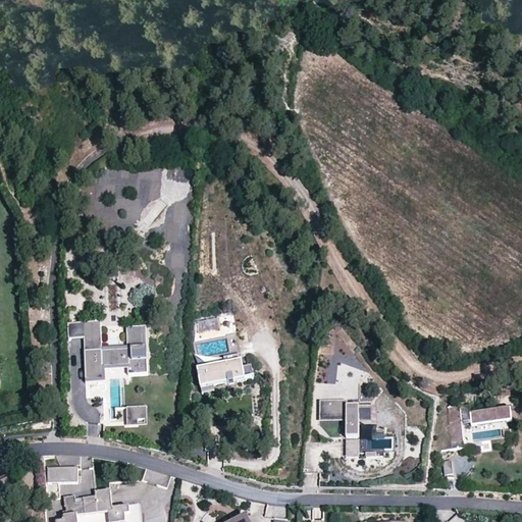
[(68,340),(85,338),(84,323),(68,324),(68,340)]
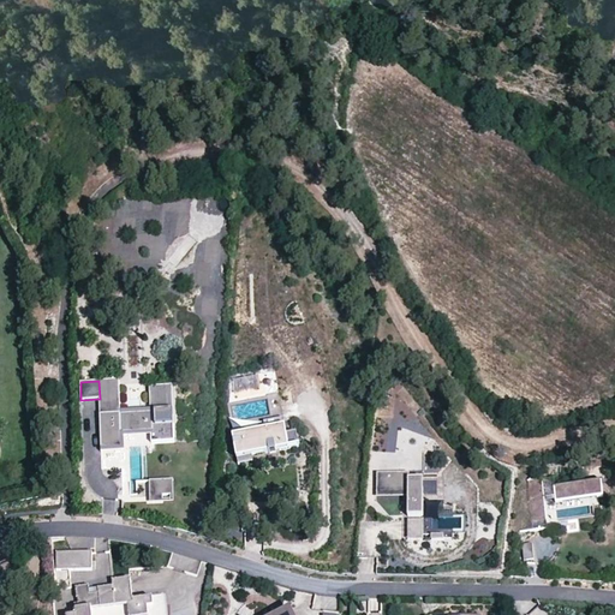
[(173,387),(150,387),(150,411),(150,413),(120,415),(120,411),(119,381),(99,381),(100,399),(101,423),(101,449),(125,448),(124,437),(124,434),(151,433),(151,436),(153,443),(174,442),(173,387)]
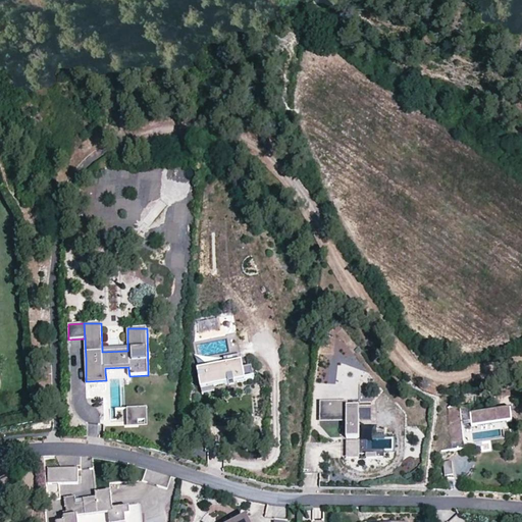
[(238,383),(254,379),(252,367),(244,369),(241,356),(224,359),(225,366),(226,370),(221,371),(220,366),(198,370),(203,395),(209,394),(215,393),(214,387),(213,380),(237,376),(238,383)]
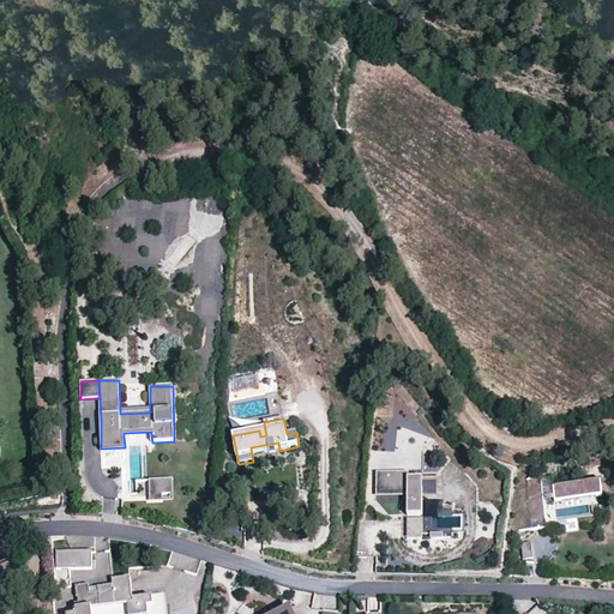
[(252,456),(280,451),(278,443),(251,447),(252,456)]
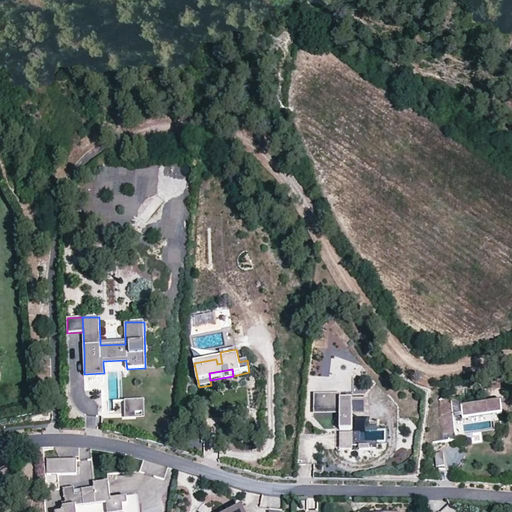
[(341,395),(314,395),(314,415),(340,415),(340,431),(352,431),(353,419),(353,416),(365,417),(366,403),(353,403),(353,401),(341,400),(341,395)]
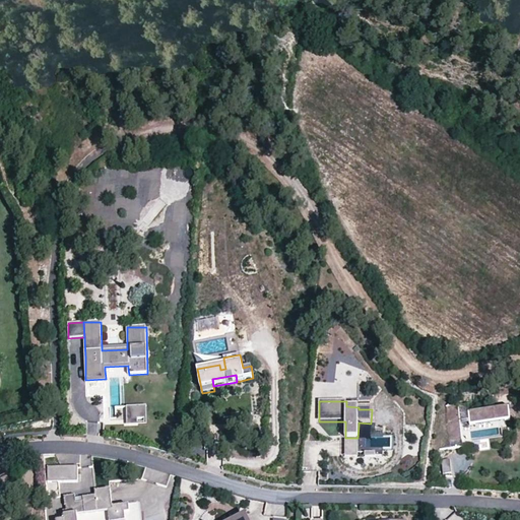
[(458,406),(446,407),(451,449),(463,448),(460,425),(460,420),(458,406)]
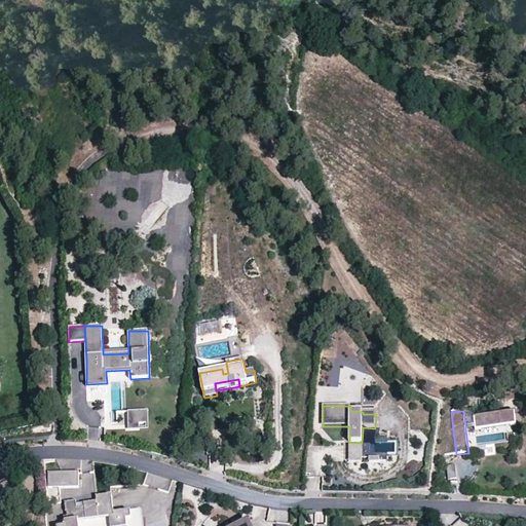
[(130,412),(130,429),(140,429),(139,425),(147,425),(147,412),(130,412)]
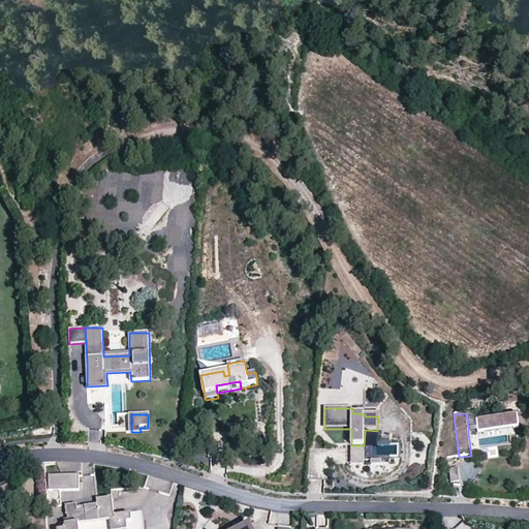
[(382,414),(365,414),(365,416),(378,416),(377,431),(365,430),(365,433),(382,433),(382,414)]
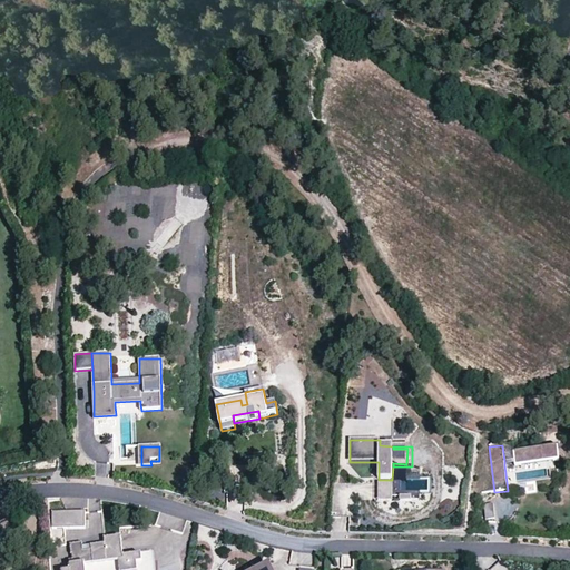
[(514,464),(516,465),(559,461),(558,446),(513,451),(514,460),(514,464)]
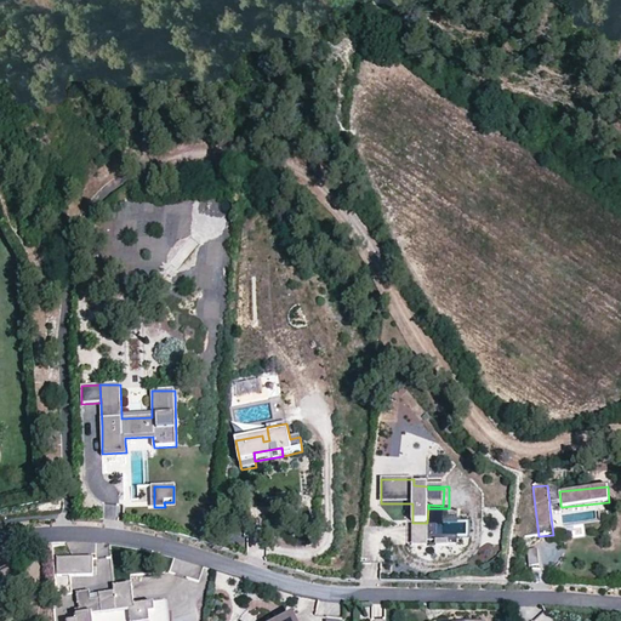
[(427,524),(412,524),(411,546),(427,547),(427,524)]
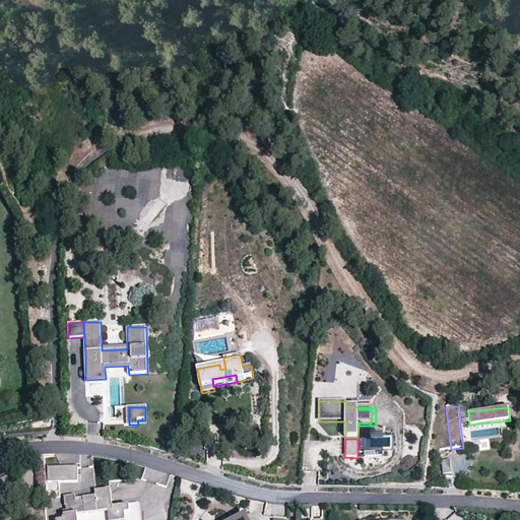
[(441,460),(443,474),(452,473),(451,459),(441,460)]
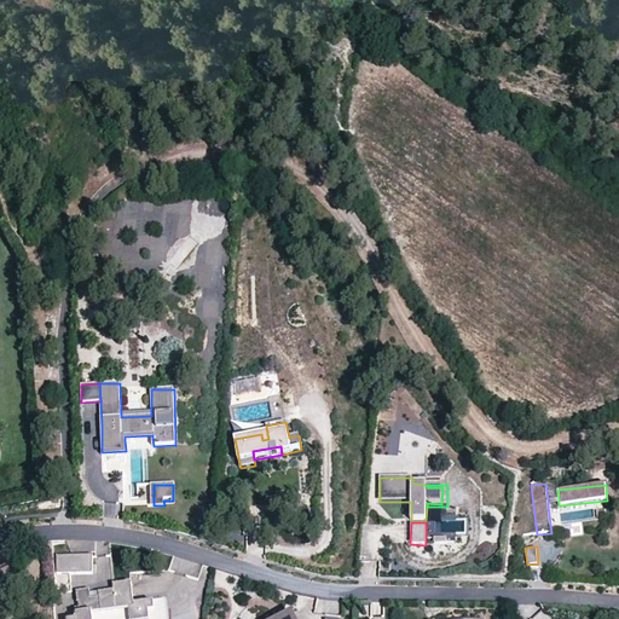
[(93,573),(93,555),(57,555),(57,573),(93,573)]
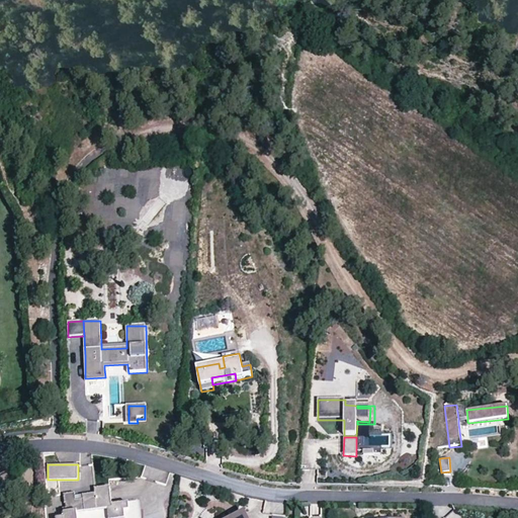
[(13,470),(11,471),(15,480),(24,499),(27,497),(13,470)]
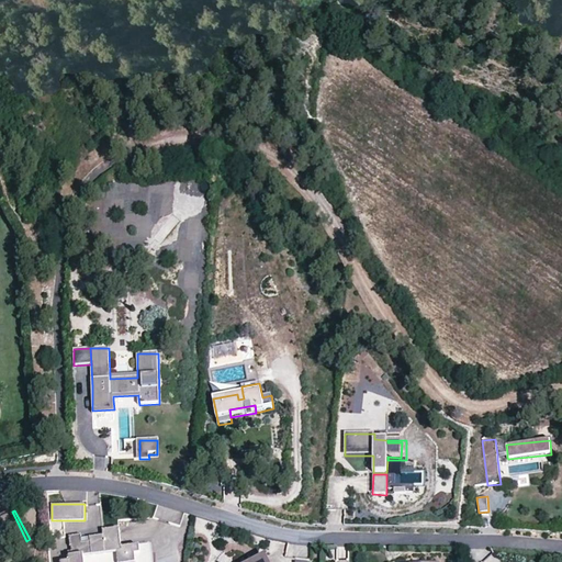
[(340,524),(340,510),(329,510),(330,524),(340,524)]
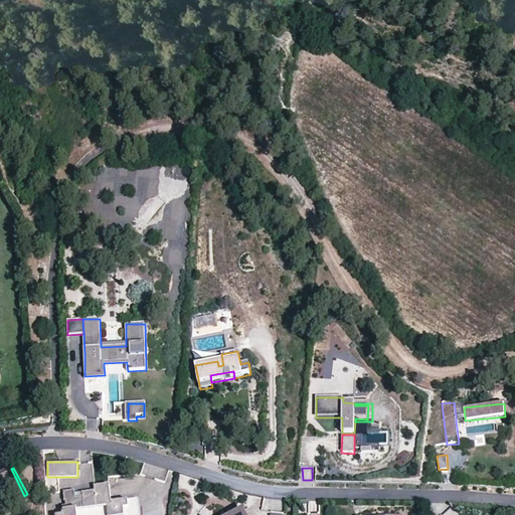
[(0,483),(1,485),(15,477),(11,469),(0,474),(0,483)]
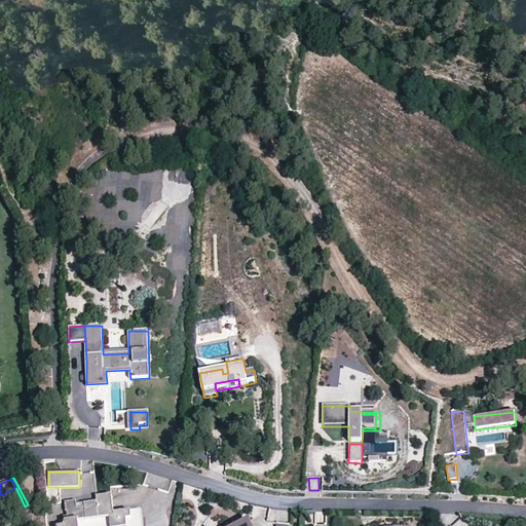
[(97,496),(97,501),(84,502),(84,506),(77,508),(76,499),(65,501),(66,511),(67,511),(67,515),(64,515),(64,521),(61,521),(61,525),(57,525),(78,525),(78,519),(86,518),(86,519),(110,517),(110,525),(142,525),(141,510),(114,512),(113,501),(112,494),(97,496)]
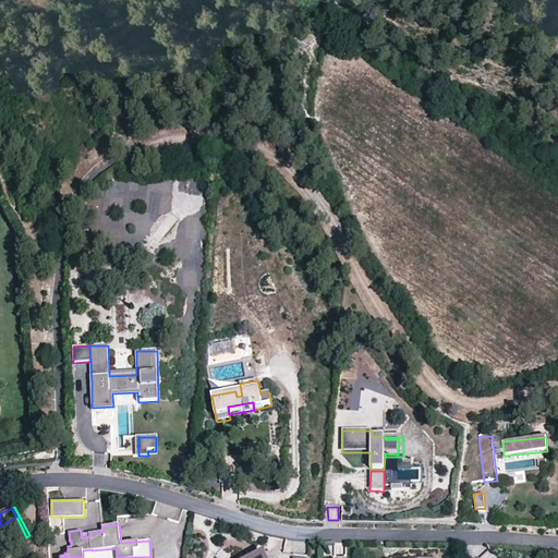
[(292,552),(294,542),(286,540),(284,550),(292,552)]
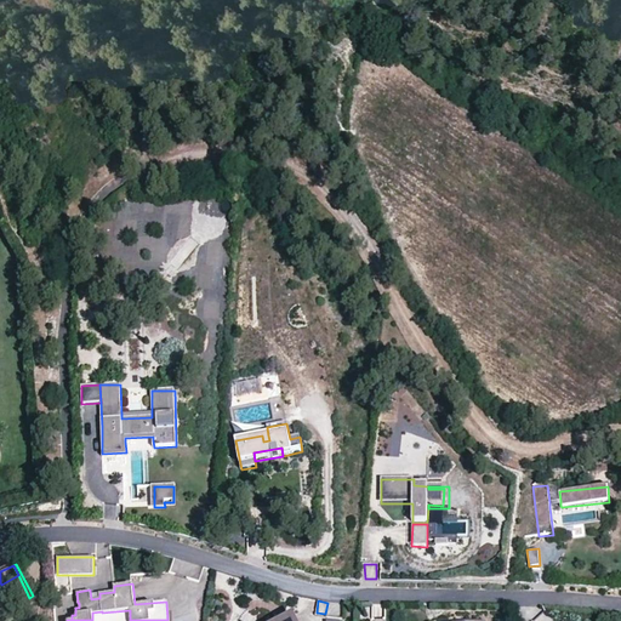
[(10,603),(3,607),(0,607),(0,613),(12,607),(10,603)]
